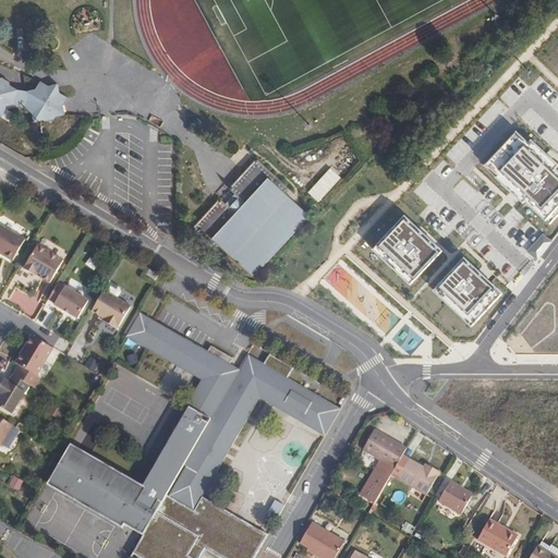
[(0,116),(0,117),(5,110),(10,109),(21,108),(29,110),(34,113),(35,121),(44,120),(48,121),(52,122),(57,117),(64,116),(62,106),(67,99),(59,94),(57,85),(47,87),(41,84),(37,91),(26,91),(20,88),(9,84),(9,82),(1,77),(0,77),(0,116)]
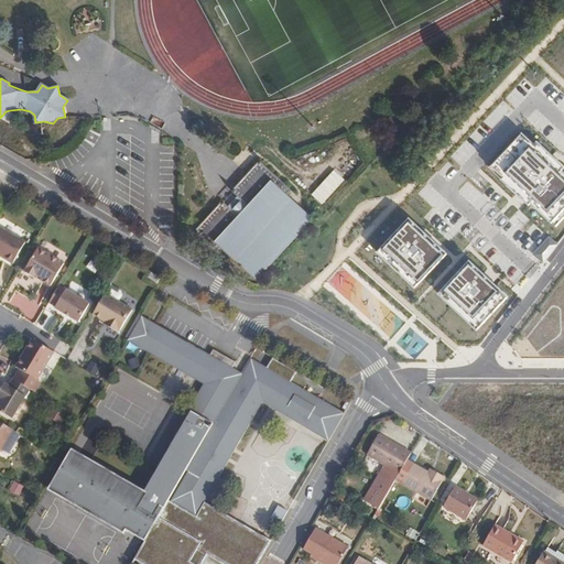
[(563,163),(527,134),(497,172),(562,224),(563,220),(563,163)]
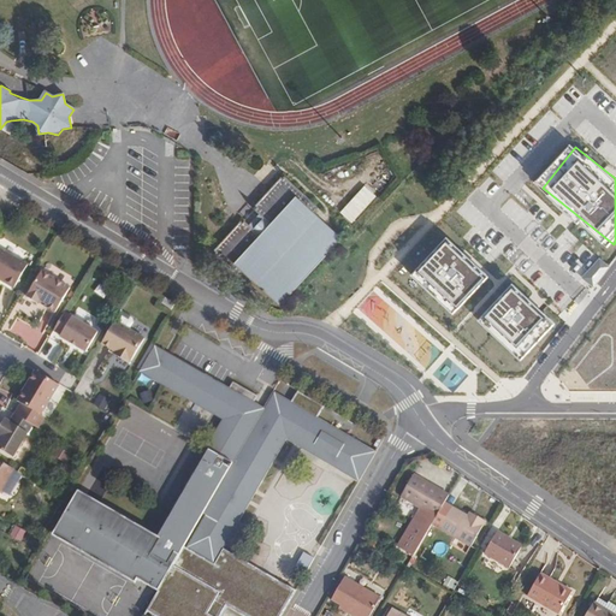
[(267,255),(253,242),(235,226),(211,252),(243,282),(249,277),(277,301),(336,237),(308,212),(312,208),(278,178),(256,203),(273,219),(289,232),(267,255)]
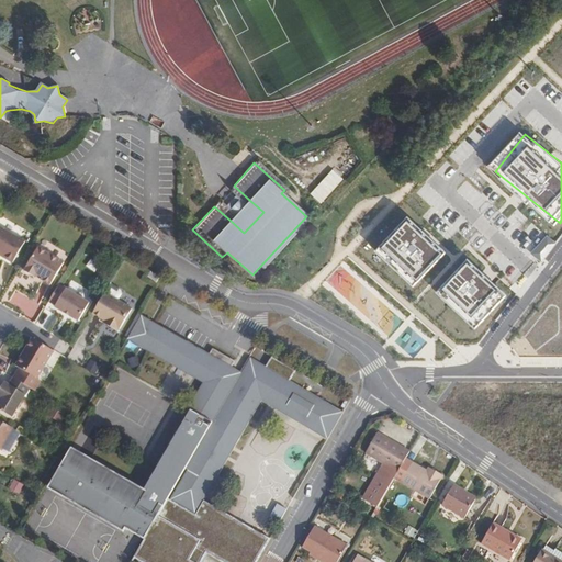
[(333,167),(311,191),(321,201),(344,177),(333,167)]
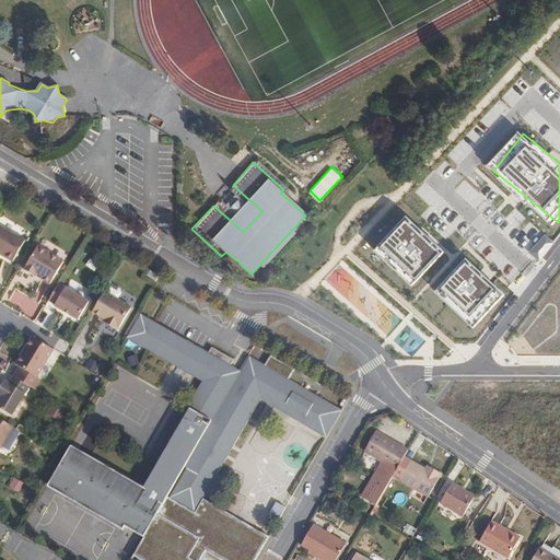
[(248,199),(230,220),(243,232),(263,211),(248,199)]
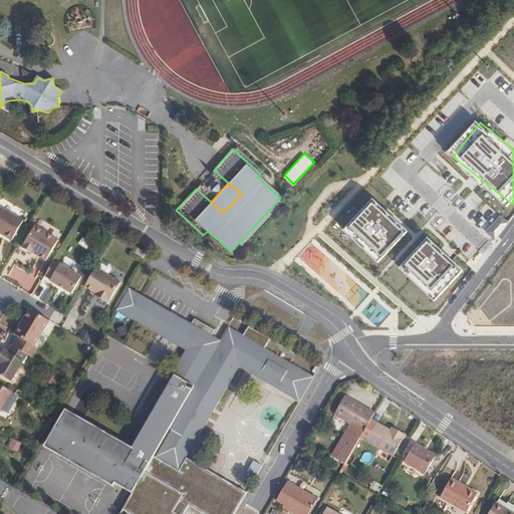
[(372,196),(344,228),(378,260),(407,231),(372,196)]
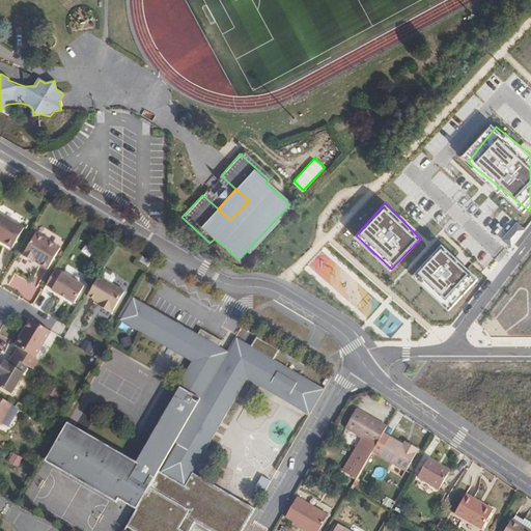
[(24,229),(0,214),(0,239),(5,242),(4,244),(12,248),(24,229)]
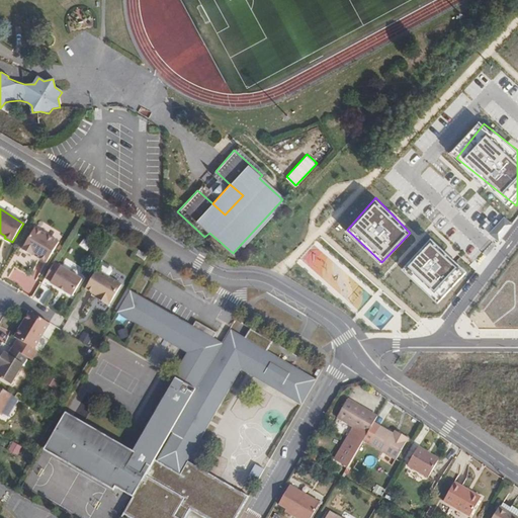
[(59,243),(35,229),(24,247),(23,250),(31,255),(33,252),(39,256),(37,258),(39,259),(38,261),(45,265),(46,262),(47,263),(59,243)]
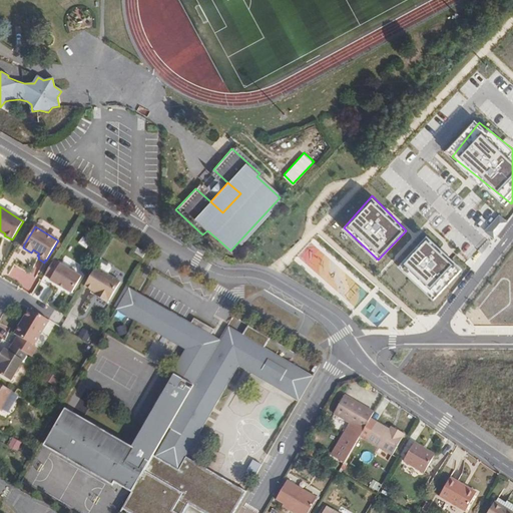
[(426,234),(399,266),(433,299),(461,269),(426,234)]
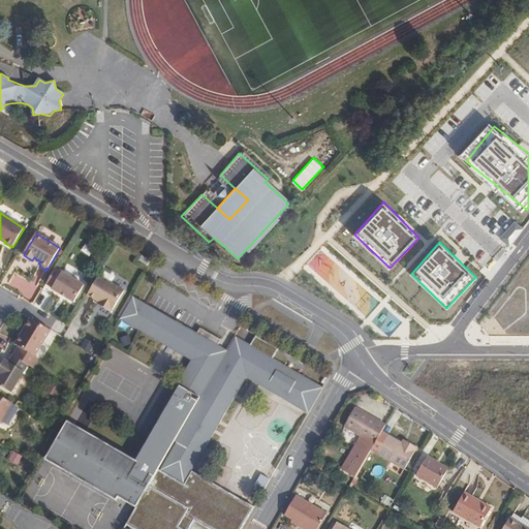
[(150,259),(142,256),(139,260),(147,265),(150,259)]
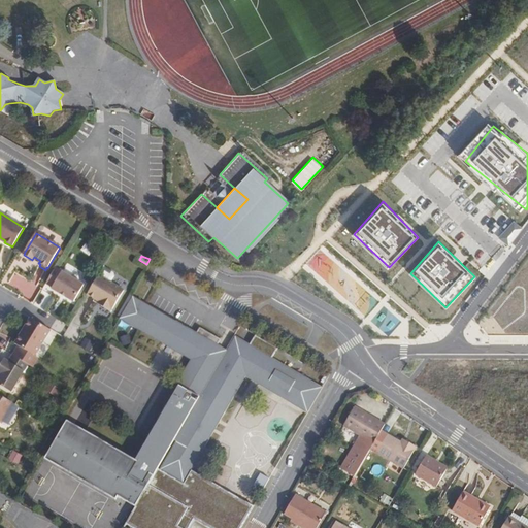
[(73,302),(84,286),(62,272),(55,268),(45,284),(53,288),(52,289),(73,302)]
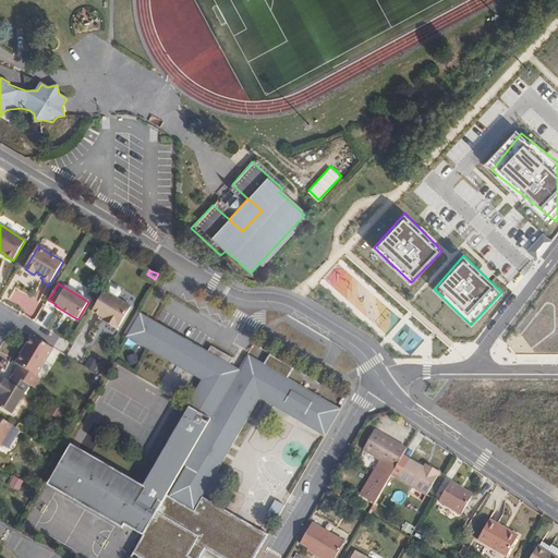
[(105,291),(93,312),(104,318),(108,320),(107,323),(116,328),(117,326),(118,326),(130,306),(105,291)]
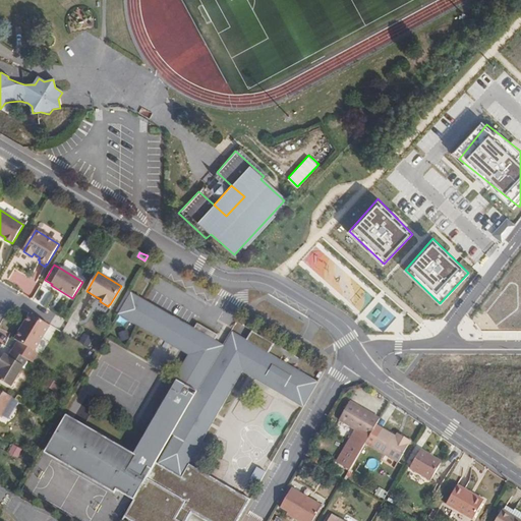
[(128,291),(115,314),(136,327),(138,326),(157,337),(169,314),(151,304),(150,307),(137,300),(139,297),(128,291)]
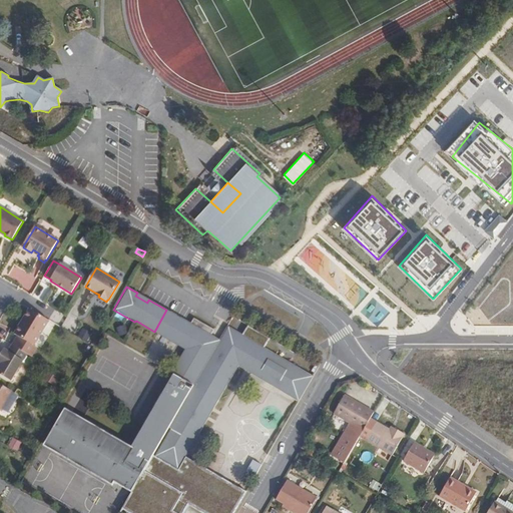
[(48,320),(30,309),(21,324),(24,326),(18,336),(33,345),(48,320)]
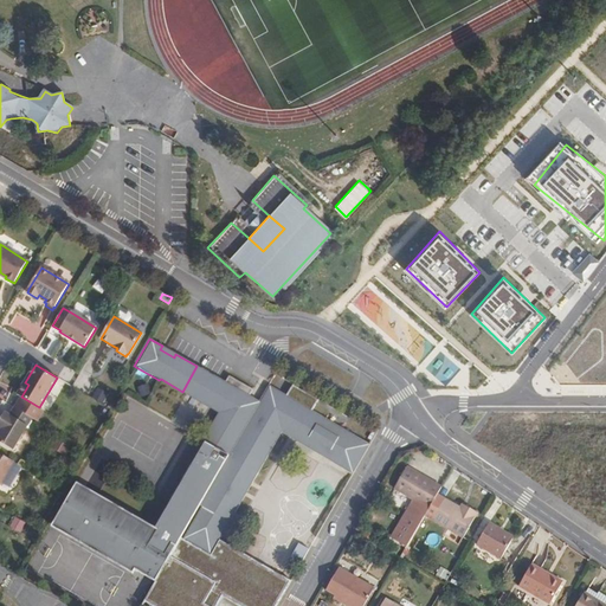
[(197,366),(182,392),(186,394),(189,389),(240,419),(219,455),(202,445),(152,533),(153,535),(143,552),(110,604),(114,605),(274,605),(281,594),(272,590),(269,594),(258,588),(262,582),(252,578),(250,582),(238,577),(242,571),(232,566),(230,571),(206,556),(205,558),(176,541),(194,510),(224,527),(231,516),(226,514),(238,494),(243,496),(247,487),(244,484),(257,463),(262,464),(266,456),(263,453),(270,440),(345,485),(368,447),(313,416),(320,403),(294,387),(288,398),(270,387),(258,407),(249,403),(252,393),(229,379),(224,386),(199,372),(201,369),(197,366)]
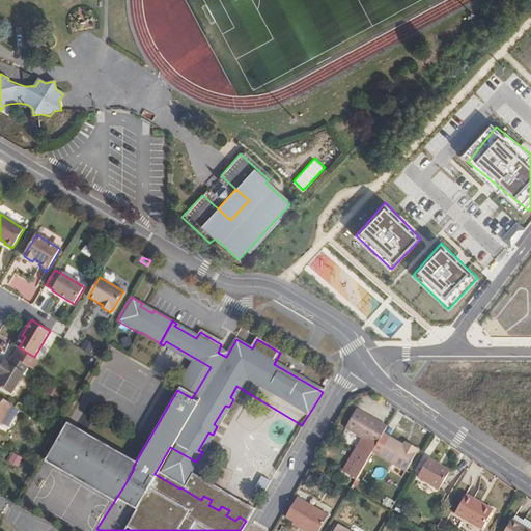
[(25,337),(22,335),(15,345),(19,347),(25,337)]
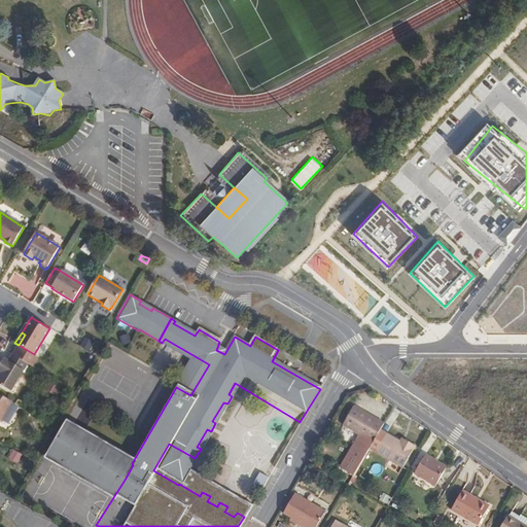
[(162,343),(161,346),(187,361),(173,385),(176,387),(190,395),(209,364),(165,339),(162,343)]
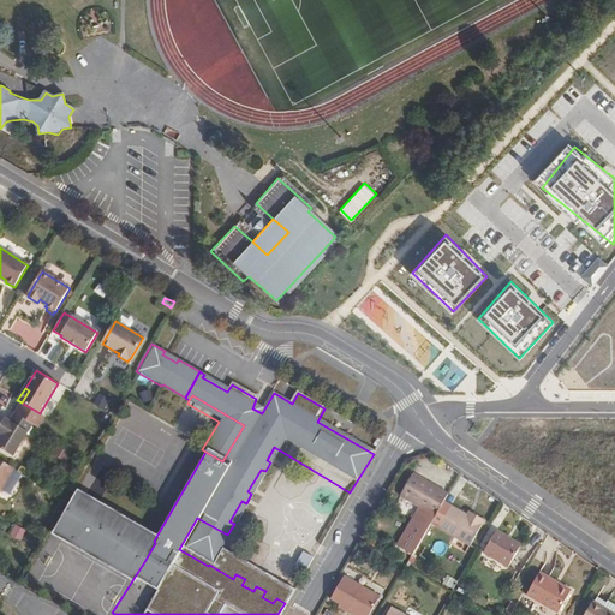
[(0,447),(13,457),(33,424),(15,413),(10,421),(5,418),(0,425),(0,430),(4,433),(1,435),(0,437),(0,447)]
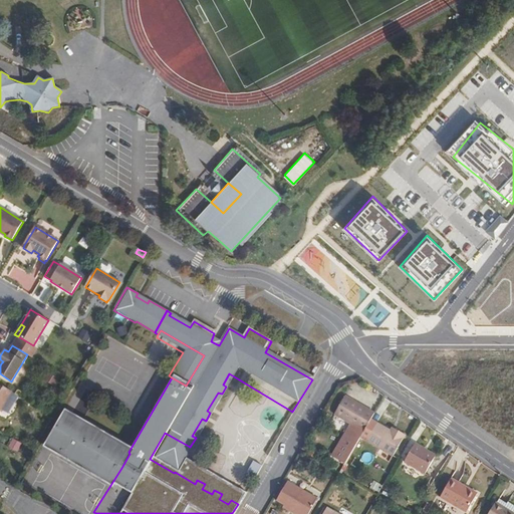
[(0,411),(11,391),(0,383),(0,411)]
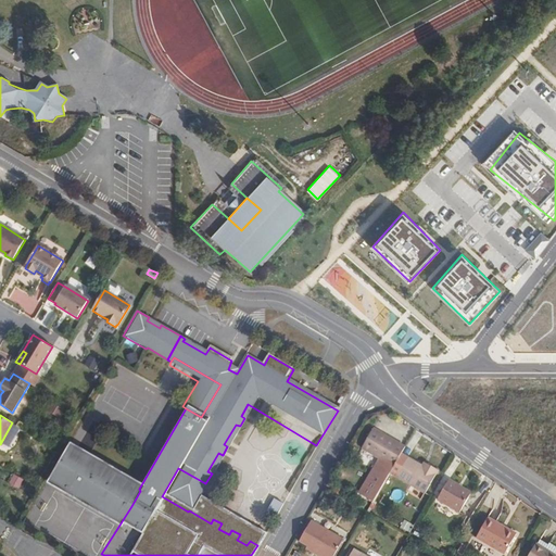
[(358,491),(374,501),(400,456),(404,450),(397,445),(373,431),(362,452),(377,460),(358,491)]
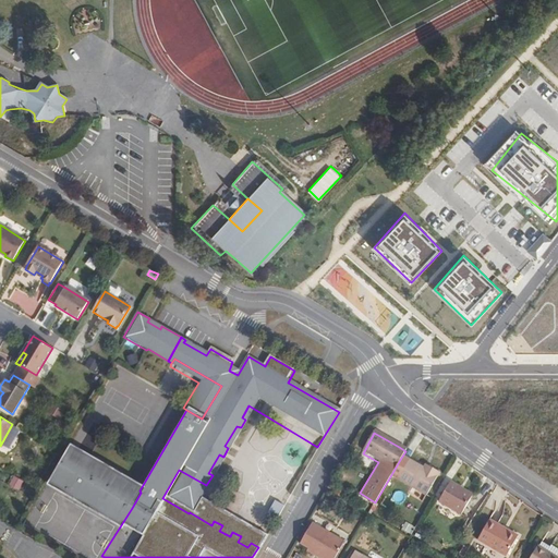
[(390,477),(426,497),(439,475),(429,470),(427,472),(401,458),(390,477)]
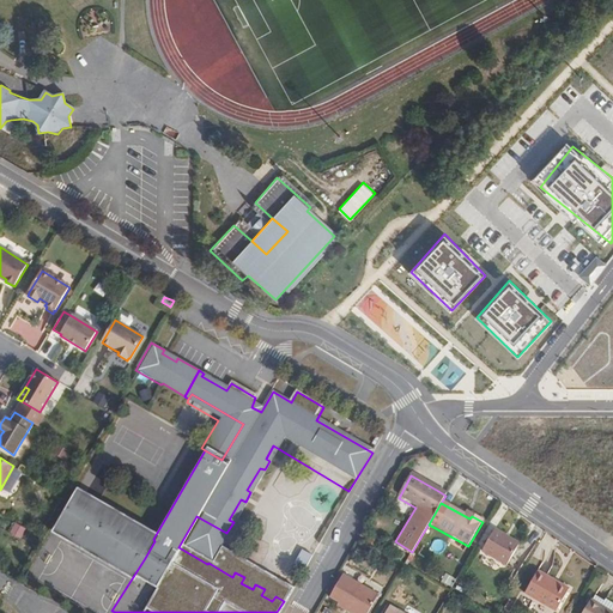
[(208,563),(226,533),(196,516),(178,547),(207,564),(208,563)]
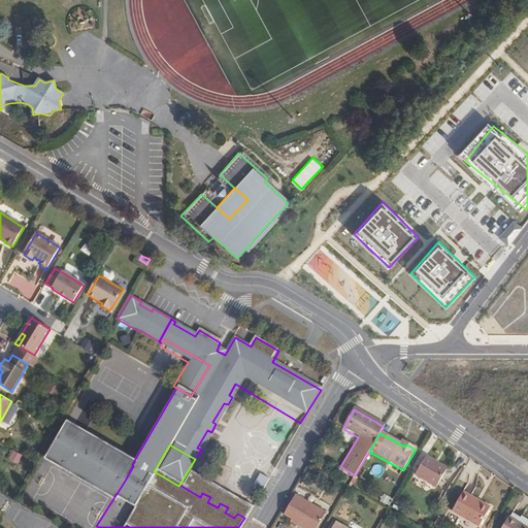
[(314,455),(309,462),(315,464),(319,457),(314,455)]
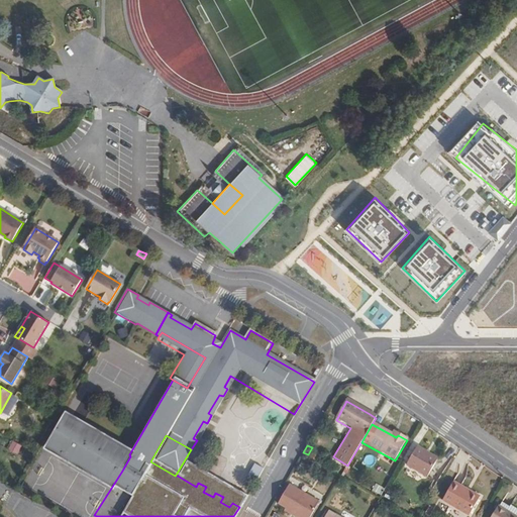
[(417,448),(406,467),(428,480),(438,460),(417,448)]
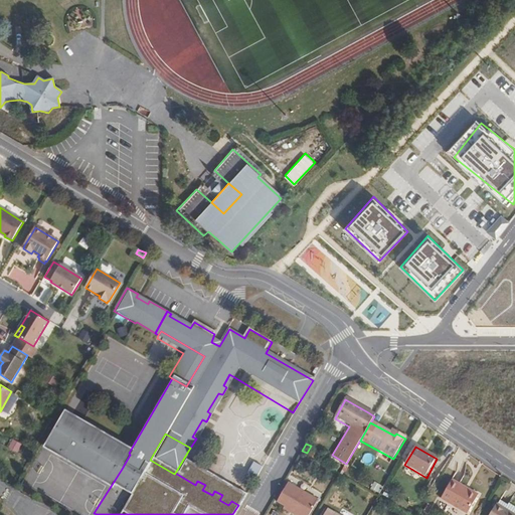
[(240,466),(252,471),(258,461),(245,456),(240,466)]
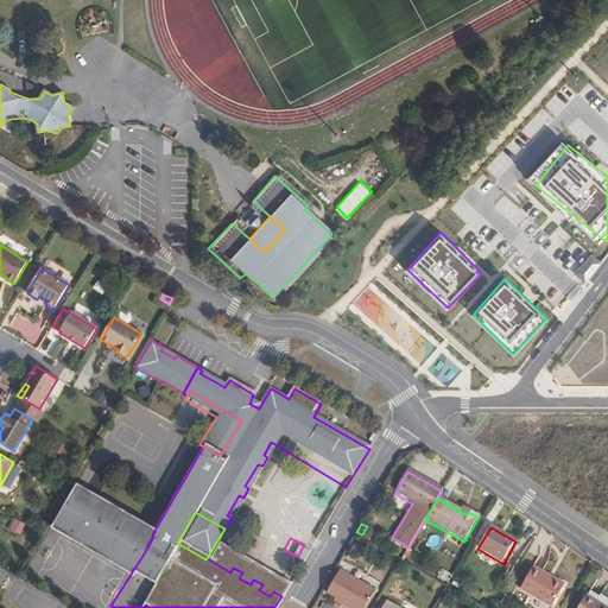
[(532,568),(520,590),(550,607),(563,586),(532,568)]
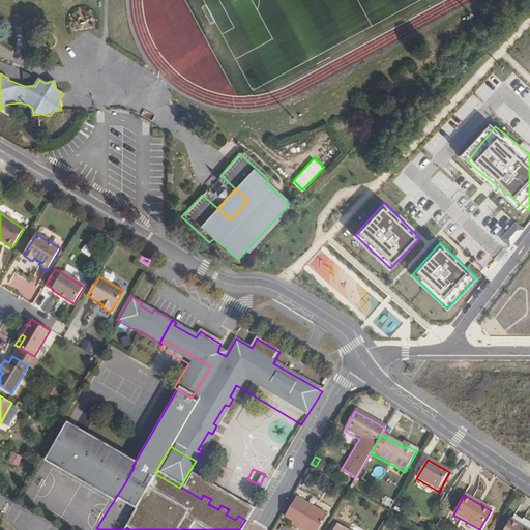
[(286,517),(293,522),(302,527),(300,529),(301,529),(318,529),(327,516),(296,498),(286,517)]
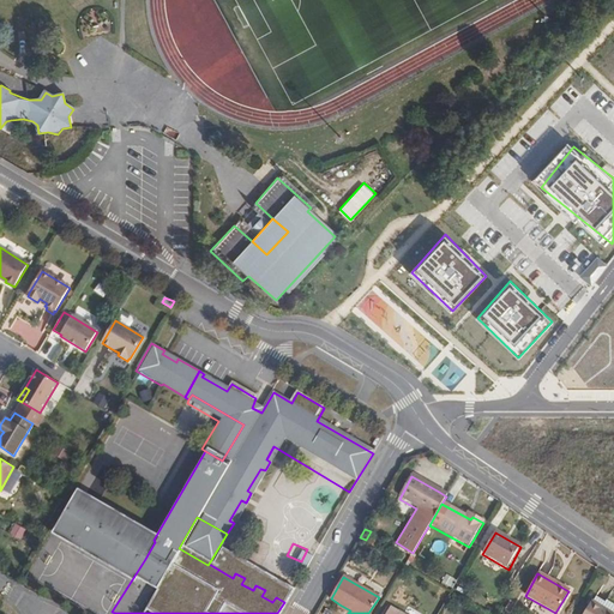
[(590,596),(588,601),(613,613),(613,609),(613,606),(603,600),(602,602),(590,596)]
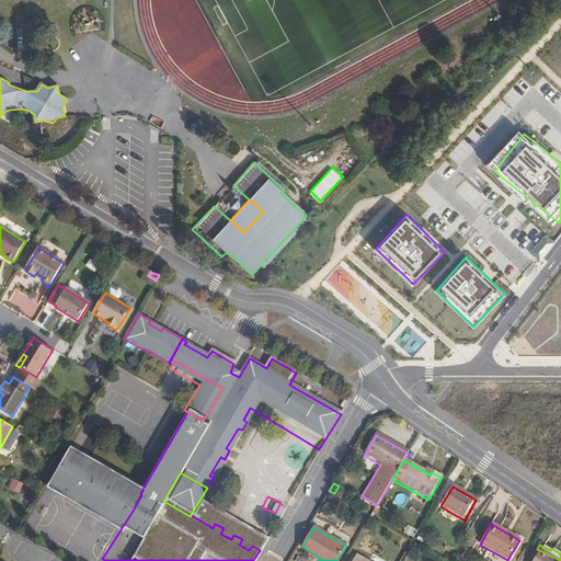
[(559,560),(560,560),(537,549),(529,560),(559,560)]
